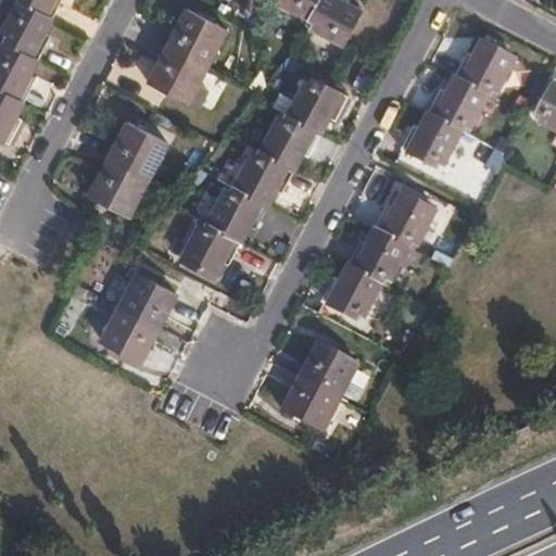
[(0,30),(1,32),(17,1),(15,0),(0,0),(0,1),(0,30)]
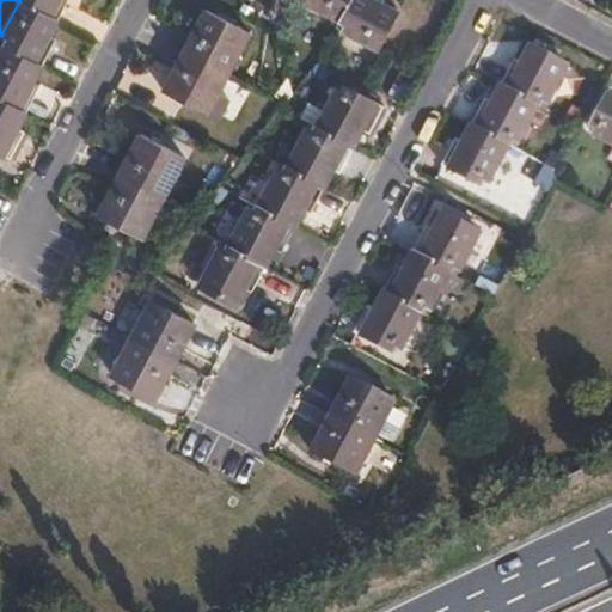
[(17,0),(19,1),(59,22),(68,0),(17,0)]
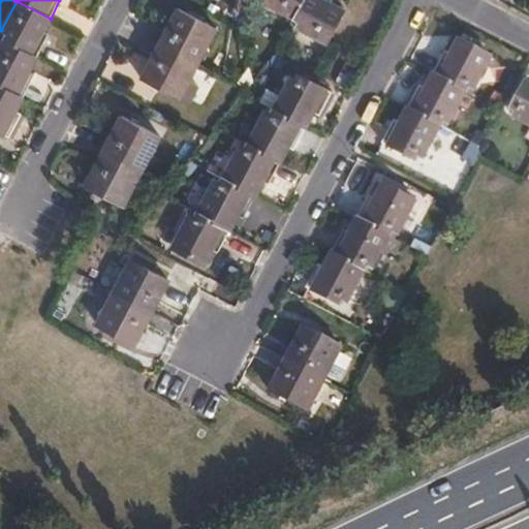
[(260,0),(260,2),(292,18),(301,0),(260,0)]
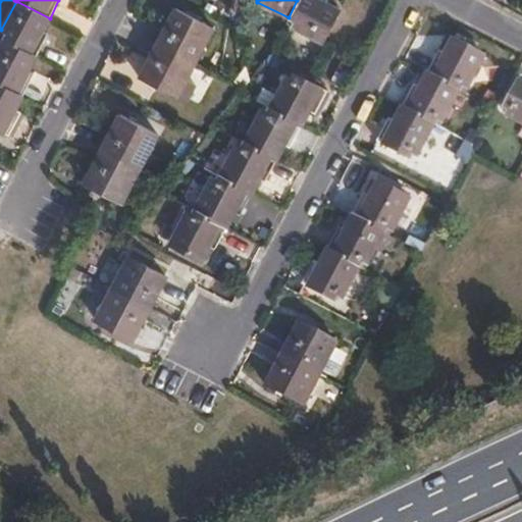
[(297,0),(289,17),(294,20),(291,25),(322,43),(340,10),(324,2),(325,0),(297,0)]
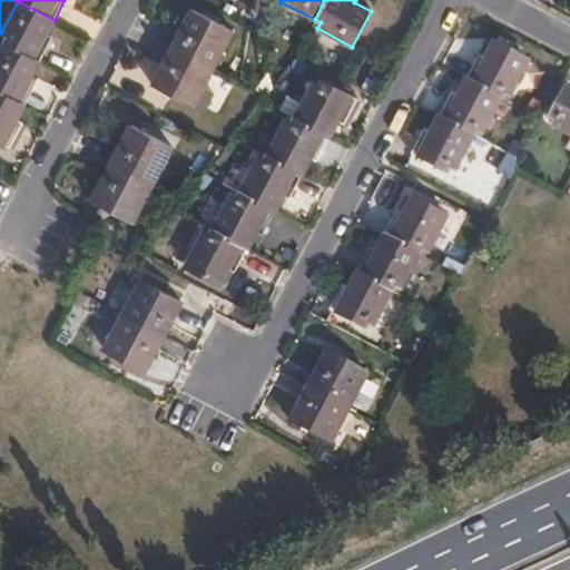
[(55,20),(18,1),(1,32),(0,35),(6,37),(2,41),(41,61),(52,37),(47,35),(55,20)]
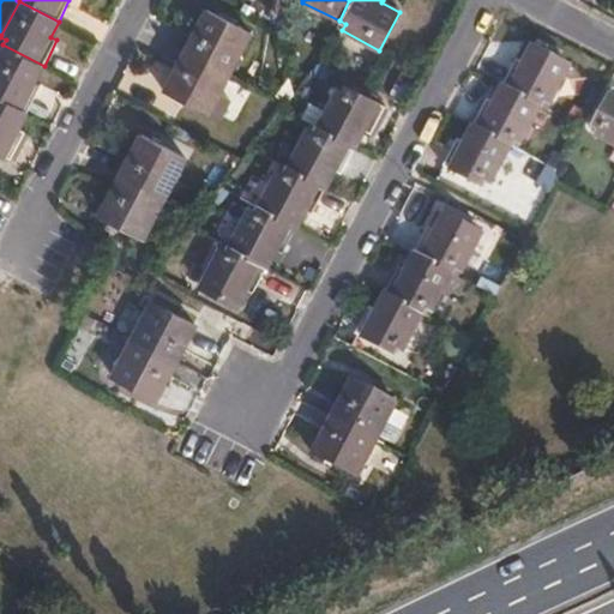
[(205,8),(184,50),(230,74),(251,32),(205,8)]
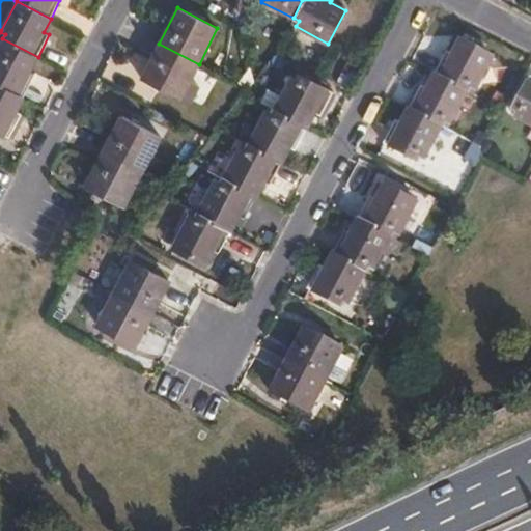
[(30,73),(38,57),(2,38),(0,43),(0,85),(23,98),(35,76),(30,73)]
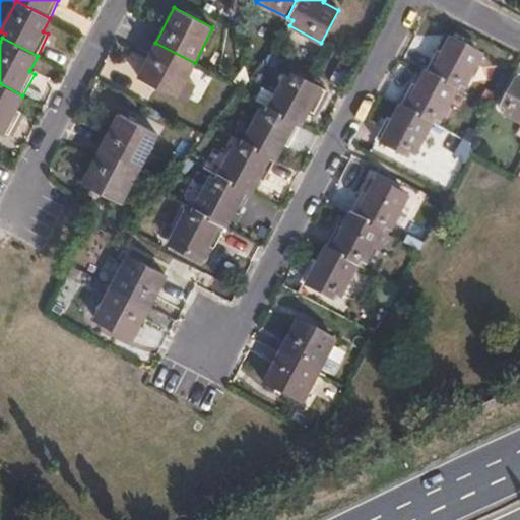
[(436,51),(425,73),(456,89),(457,87),(466,91),(484,56),(450,38),(441,54),(436,51)]
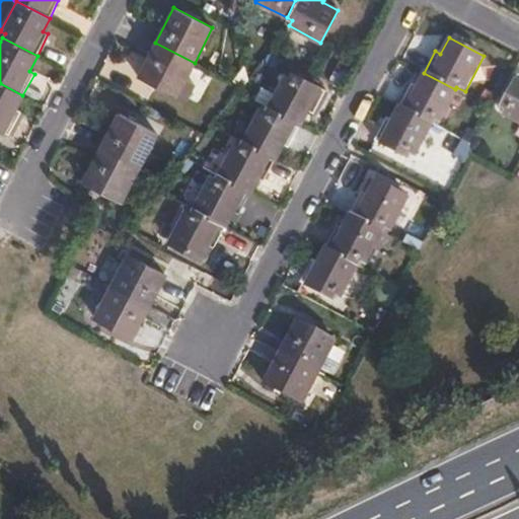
[(195,63),(155,43),(137,78),(184,102),(195,84),(186,79),(195,63)]
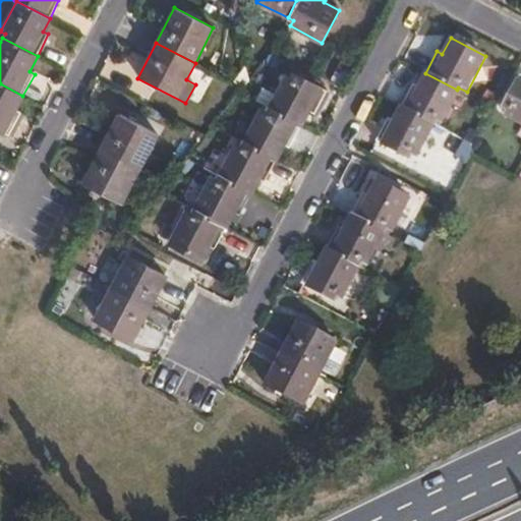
[(286,74),(269,107),(301,125),(309,108),(315,111),(327,90),(293,70),(290,75),(286,74)]
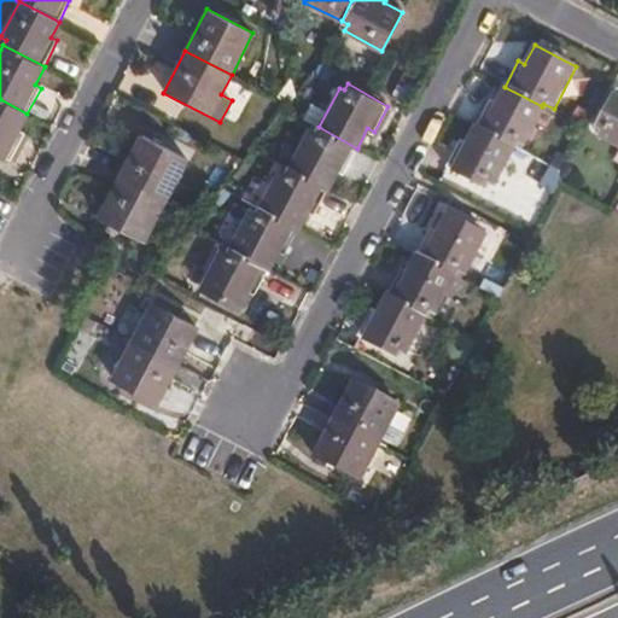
[(489,101),(476,128),(512,146),(513,143),(520,147),(542,106),(505,87),(495,104),(489,101)]
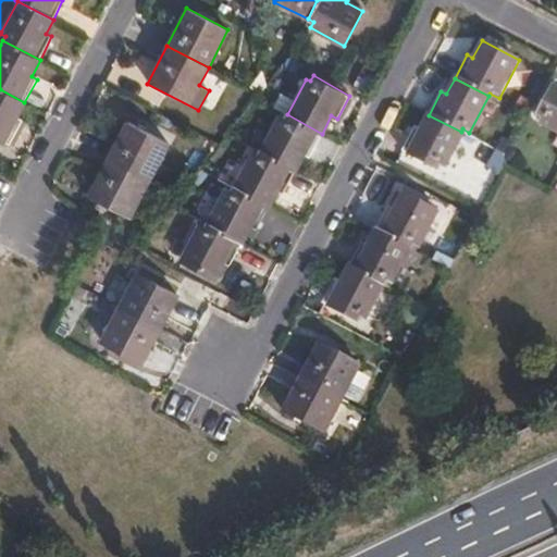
[(536,123),(556,134),(556,81),(555,81),(552,86),(536,115),(541,118),(536,123)]
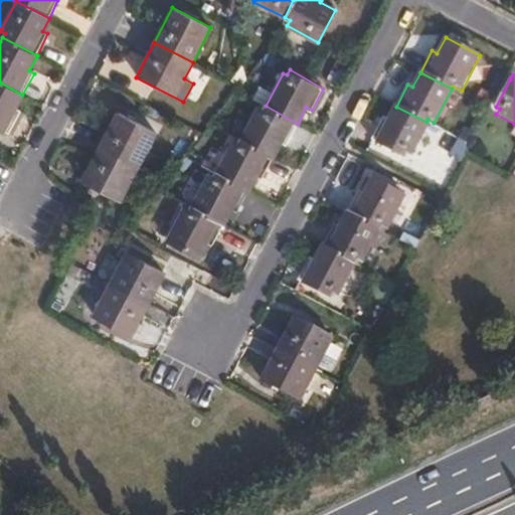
[(16,109),(22,95),(0,82),(0,128),(5,132),(9,133),(21,112),(16,109)]
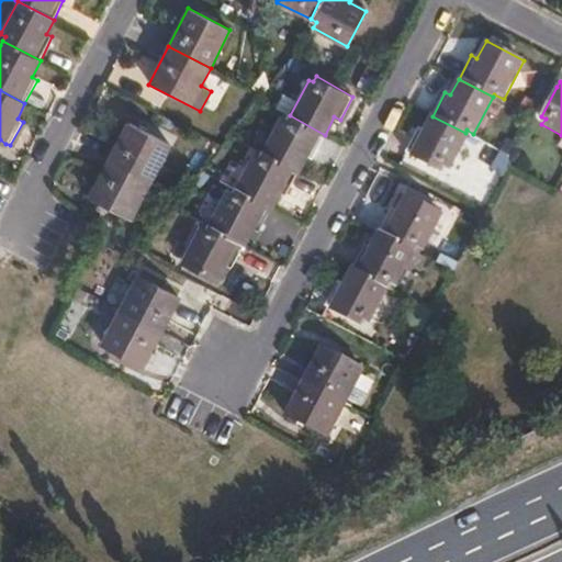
[(325,135),(290,115),(288,120),(282,116),(263,150),(299,170),(306,155),(312,158),(325,135)]
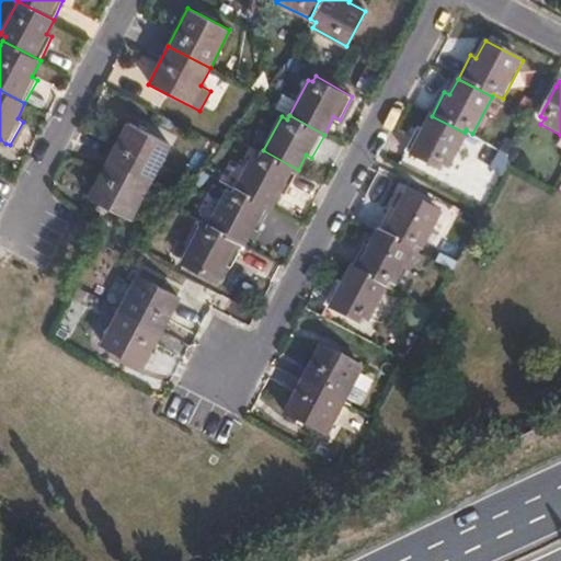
[(465,133),(432,116),(422,134),(415,130),(403,155),(409,158),(438,172),(442,167),(445,170),(465,133)]
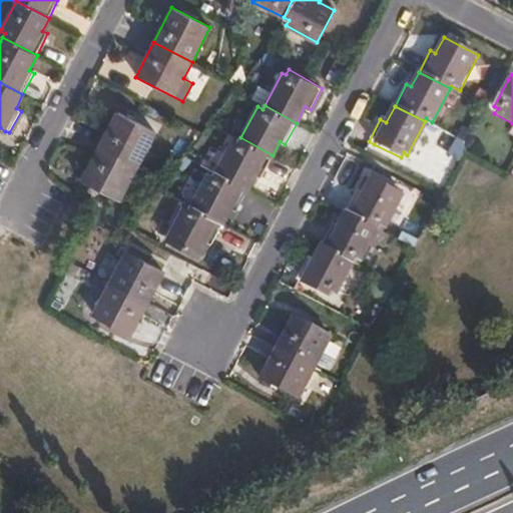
[(117,111),(98,146),(137,166),(155,131),(117,111)]
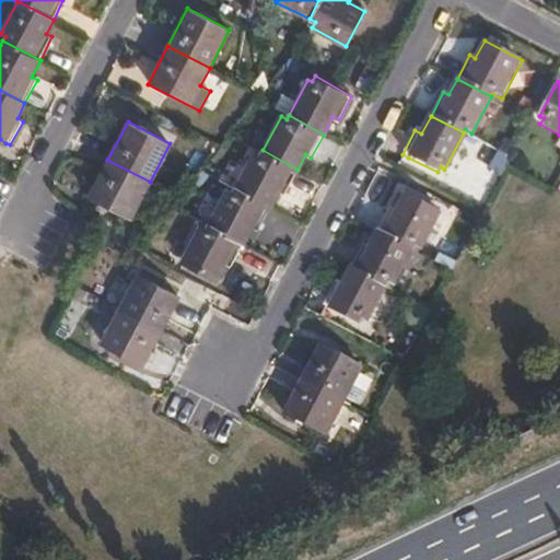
[(503,160),(506,154),(475,139),(473,143),(503,160)]
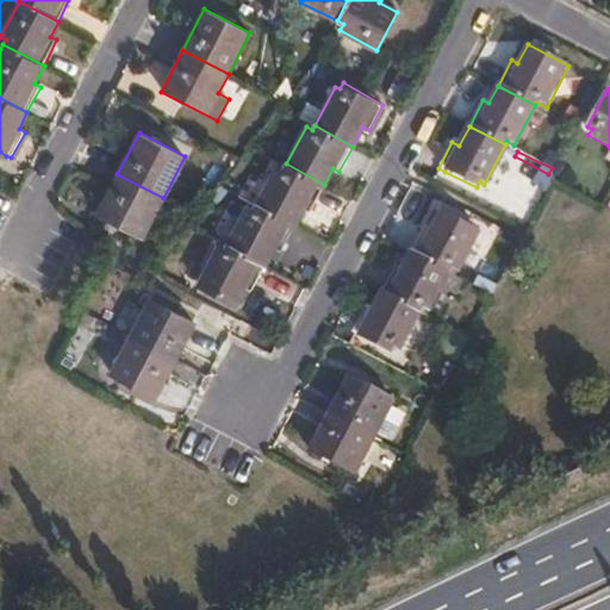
[(558,157),(552,168),(555,182),(565,170),(558,157)]
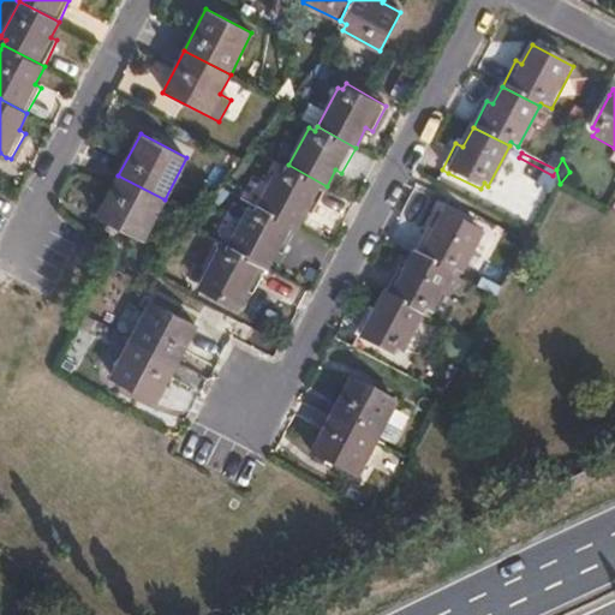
[(327,186),(288,165),(285,171),(279,167),(258,206),(297,227),(306,209),(312,212),(327,186)]
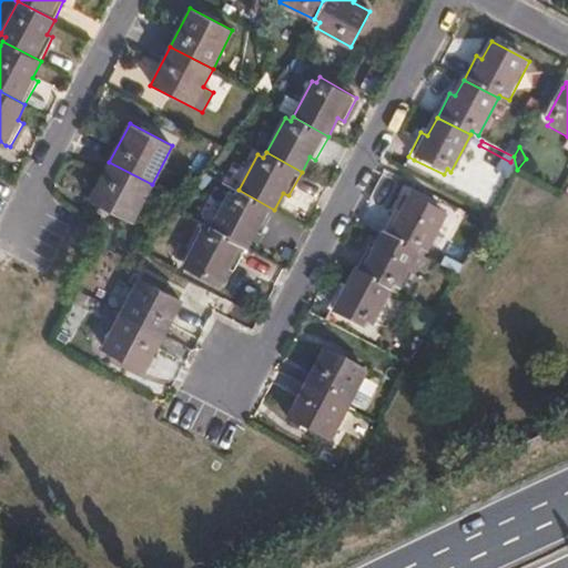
[(152,184),(109,162),(89,201),(132,222),(152,184)]
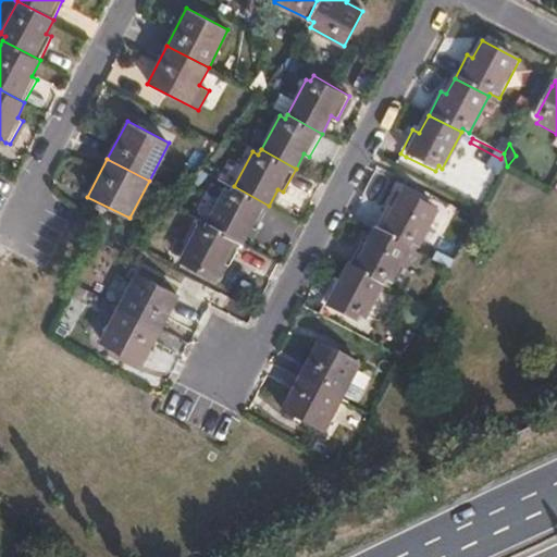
[(269,206),(234,186),(232,190),(225,187),(208,222),(243,242),(250,225),(257,229),(269,206)]
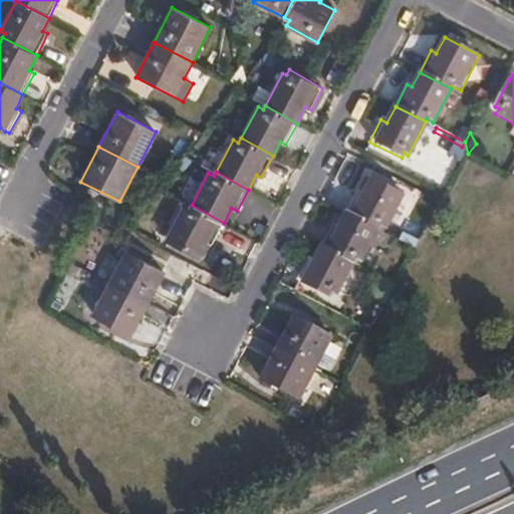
[(356,193),(345,215),(376,230),(378,226),(384,229),(403,194),(372,178),(362,195),(356,193)]
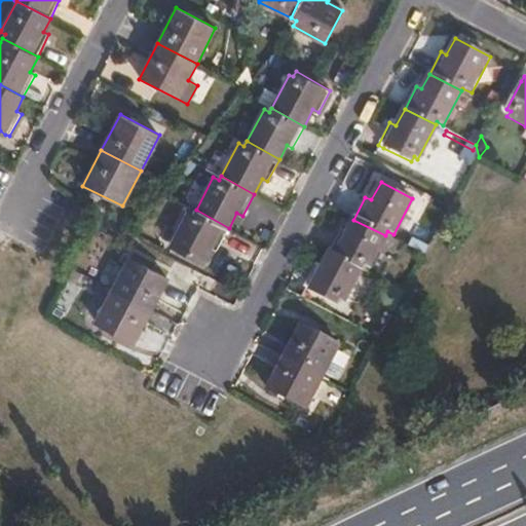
[(229,228),(196,210),(193,214),(188,212),(170,247),(202,264),(212,247),(217,250),(229,228)]
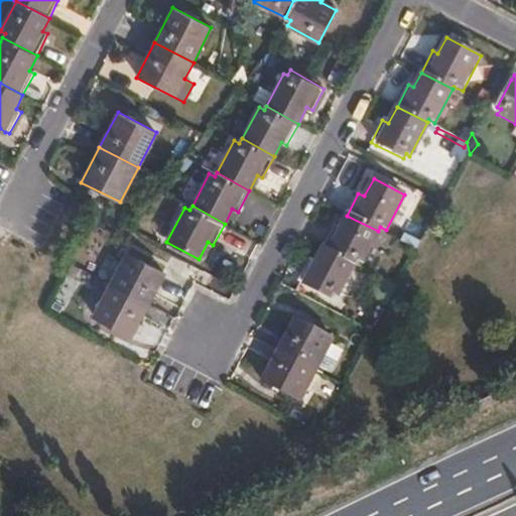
[(334,227),(323,249),(354,265),(356,261),(361,264),(378,231),(347,216),(339,230),(334,227)]
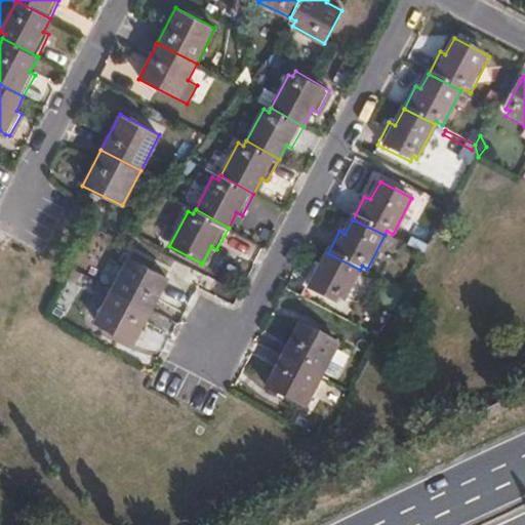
[(360,270),(328,253),(320,267),(315,265),(304,286),(309,289),(336,304),(337,299),(342,303),(360,270)]
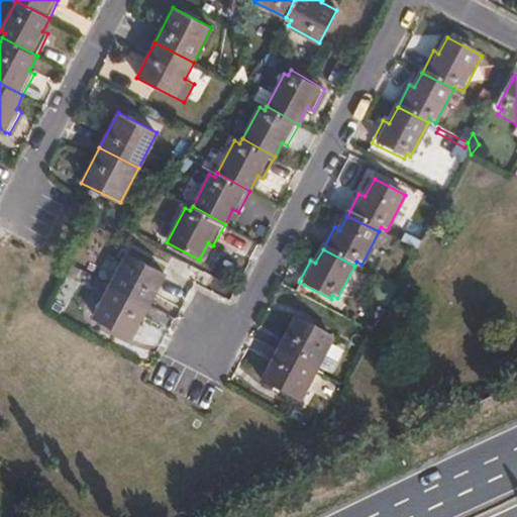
[(127,251),(110,285),(148,306),(166,273),(127,251)]
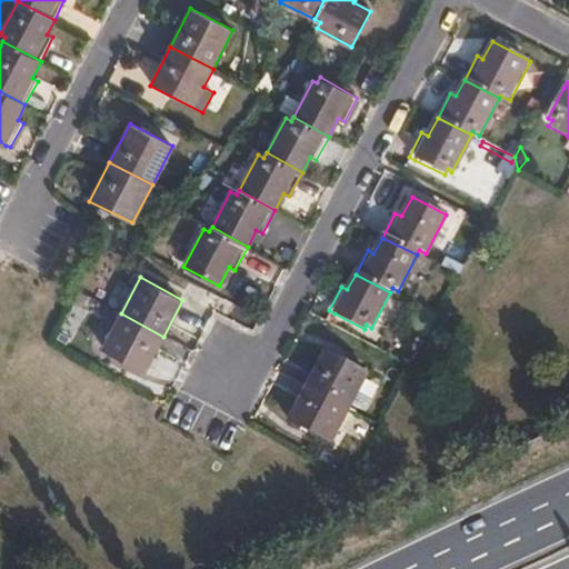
[(163,337),(121,313),(102,350),(145,372),(163,337)]
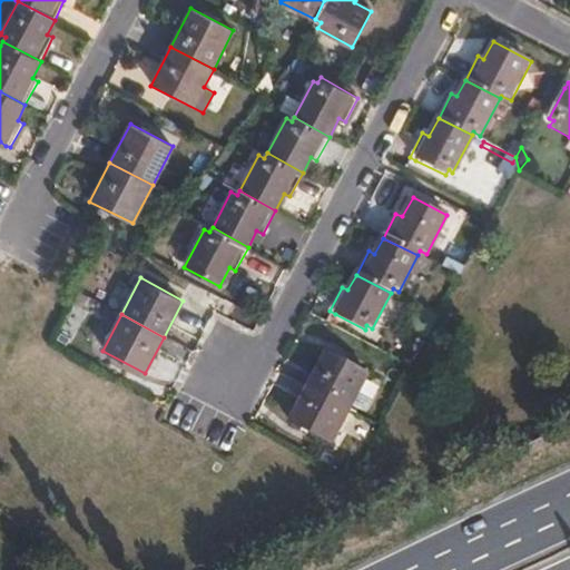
[(326,351),(307,386),(350,409),(369,373),(326,351)]
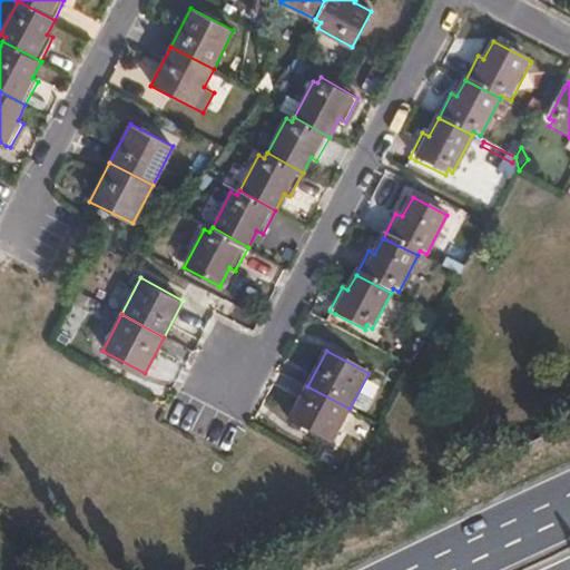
[(350,409),(307,386),(288,423),(331,445),(350,409)]
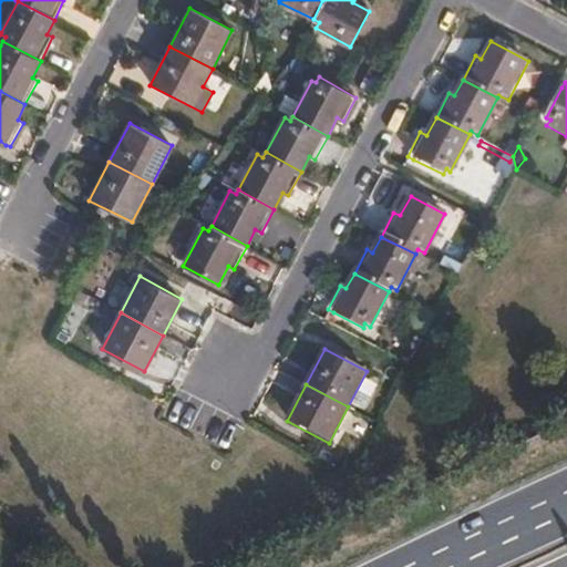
All buildings are outlined.
